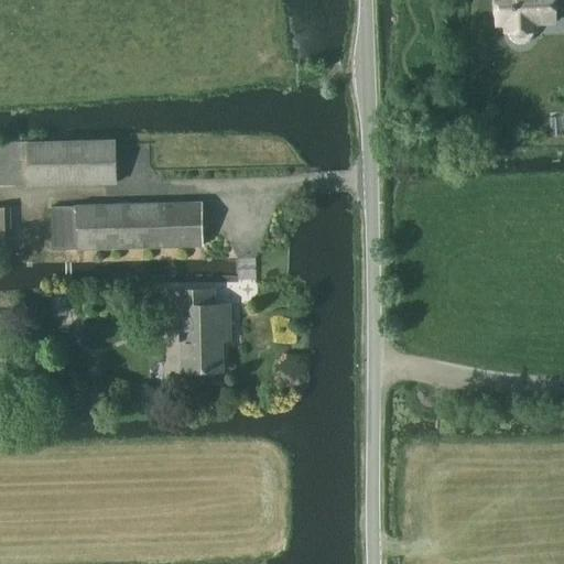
[(497,0),(498,22),(508,22),(509,31),(511,31),(511,34),(514,38),(518,40),(522,41),(527,40),(530,38),(532,34),(532,30),(535,30),(534,21),(555,20),(554,0),(497,0)]
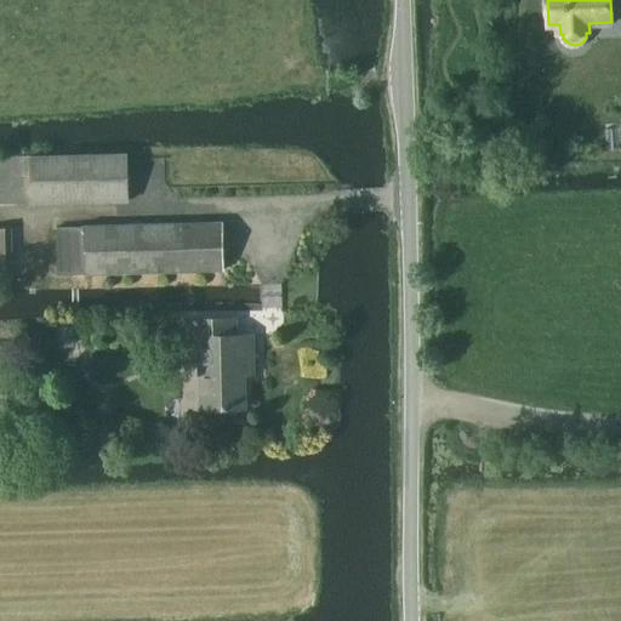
[(32,204),(129,201),(127,154),(30,157),(32,204)]
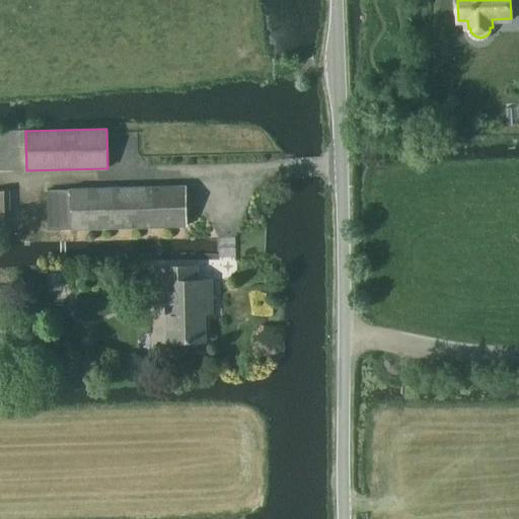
[(49,229),(187,226),(186,186),(48,190),(49,229)]
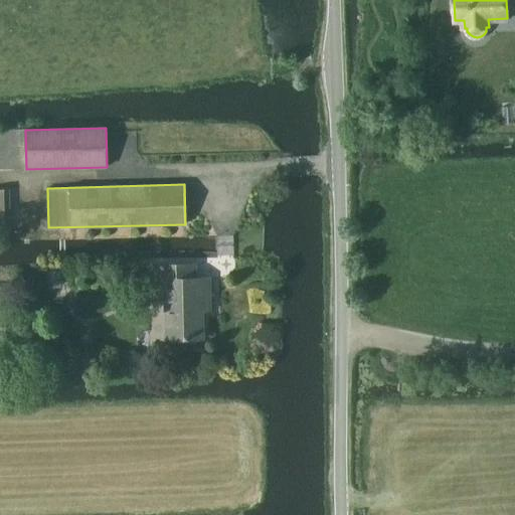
[(0,229),(10,229),(9,189),(0,188),(0,229)]
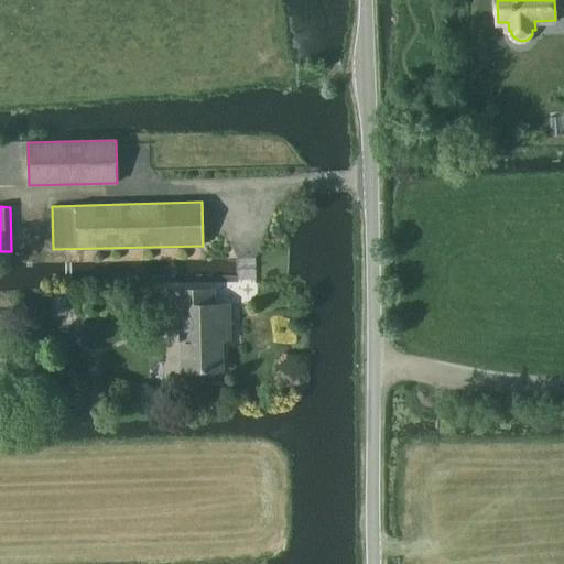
[(221,304),(215,304),(215,289),(172,290),(172,306),(182,306),(183,371),(223,370),(221,304)]
